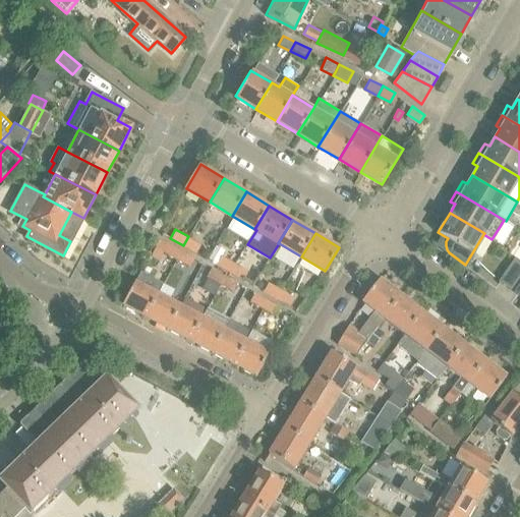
[(200,244),(188,236),(183,245),(195,252),(200,244)]
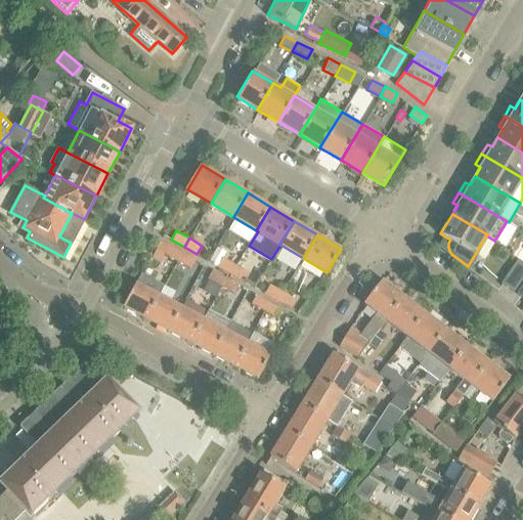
[(164,253),(177,260),(182,251),(169,244),(164,253)]
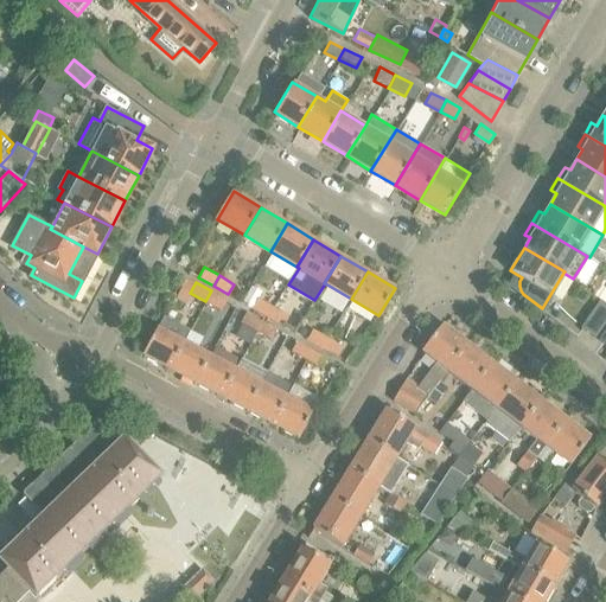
[(242,300),(253,305),(256,298),(261,290),(252,285),(242,300)]
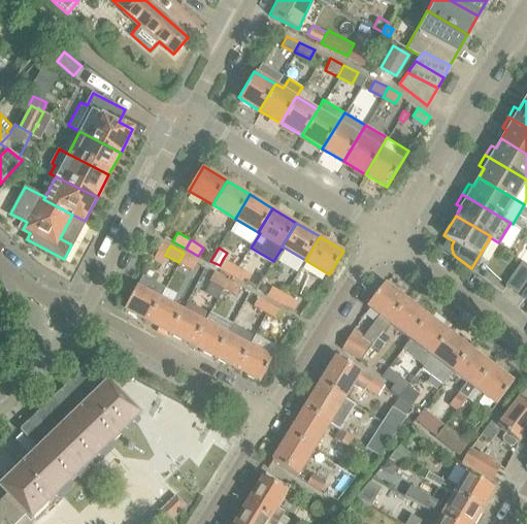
[(197,261),(184,253),(178,262),(191,270),(197,261)]
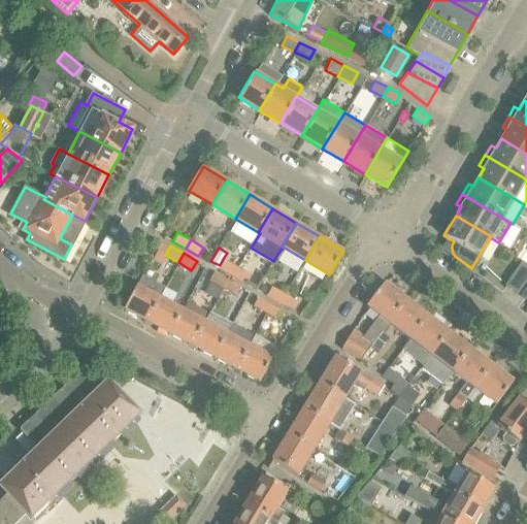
[(219,267),(232,275),(237,267),(223,259),(219,267)]
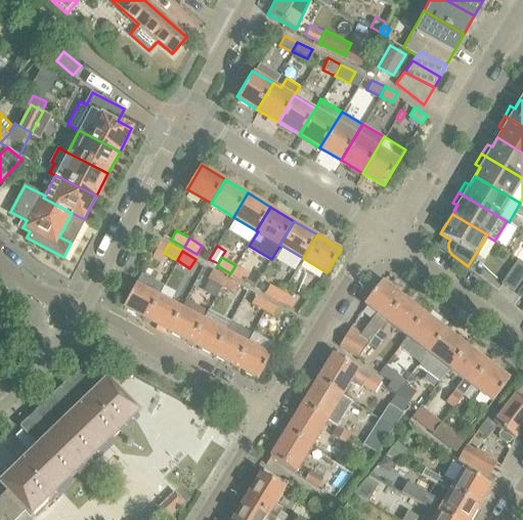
[(522,262),(518,259),(503,280),(512,288),(522,272),(522,262)]
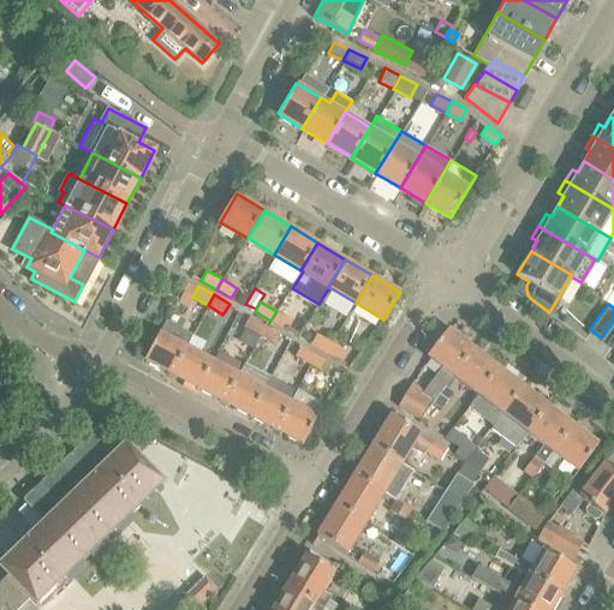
[(291,318),(276,311),(270,321),(285,329),(291,318)]
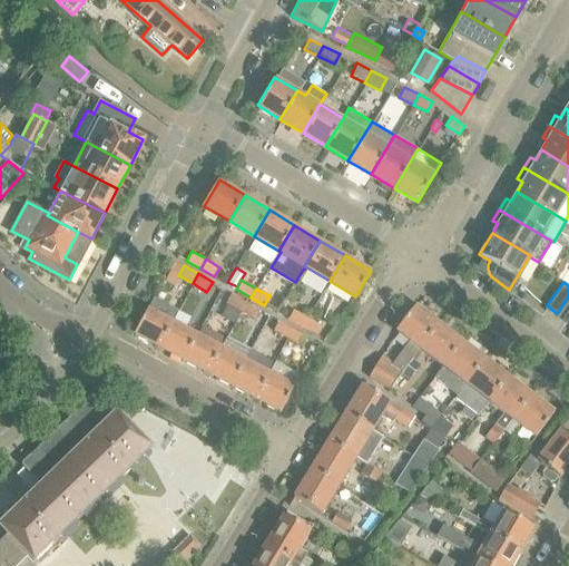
[(226,302),(241,310),(246,301),(232,292),(226,302)]
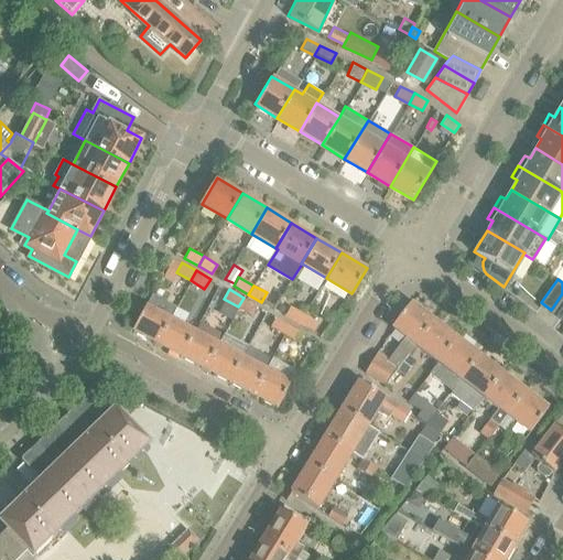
[(257,305),(244,298),(238,307),(251,315),(257,305)]
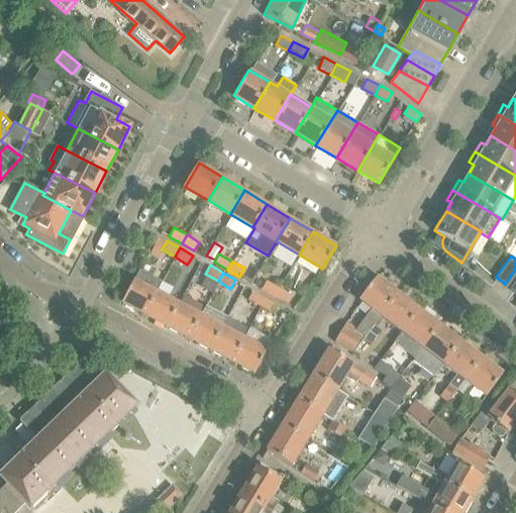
[(374,323),(381,315),(398,293),(376,276),(358,298),(371,307),(354,328),(355,329),(350,334),(343,329),(336,338),(352,351),(364,337),(374,323)]
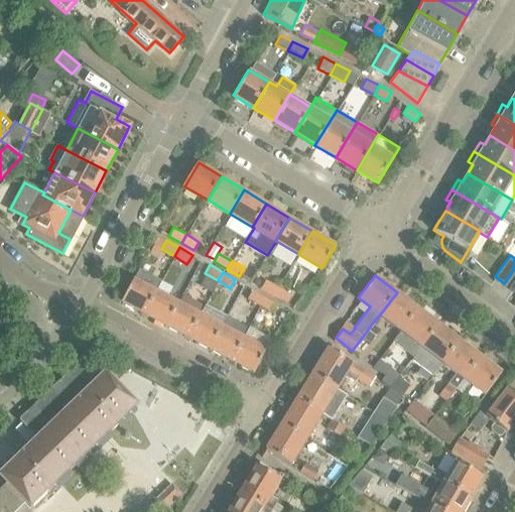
[(121,301),(143,313),(155,290),(133,278),(121,301)]
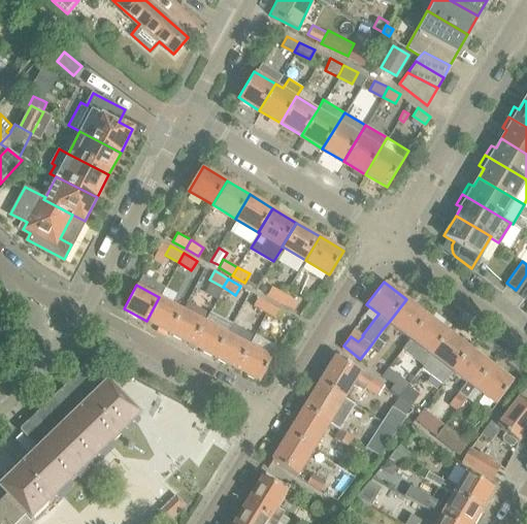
[(266,295),(280,302),(286,293),(272,285),(266,295)]
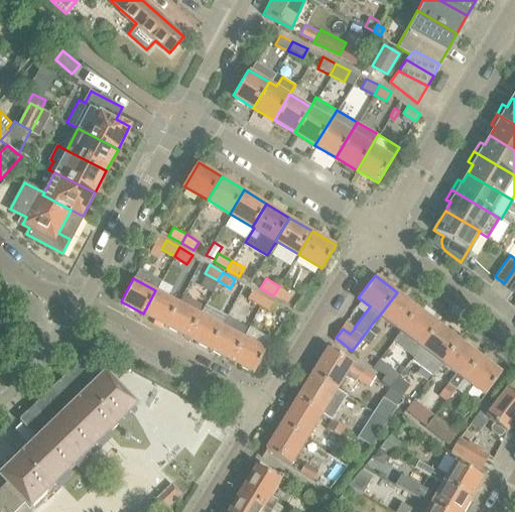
[(160,281),(155,290),(143,313),(165,326),(178,301),(165,295),(170,286),(160,281)]
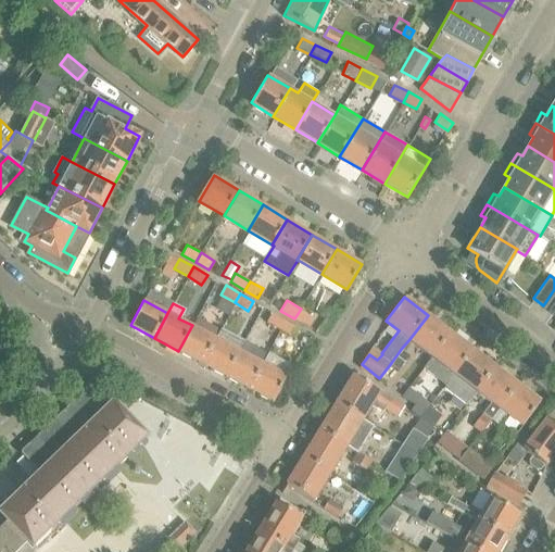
[(314,316),(301,309),(294,318),(308,326),(314,316)]
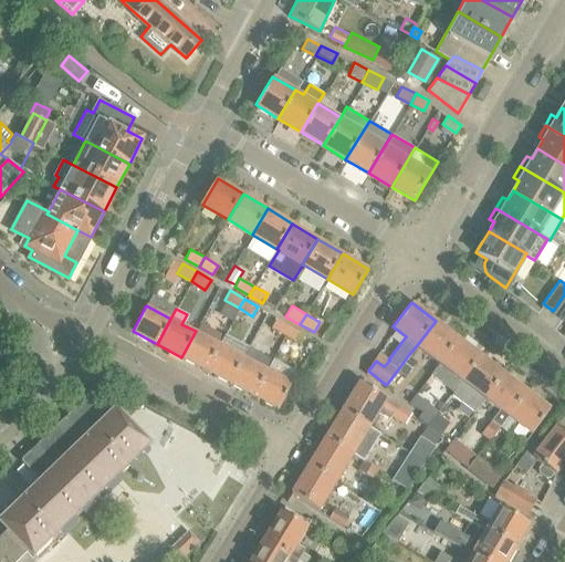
[(272,326),(286,334),(291,324),(276,316),(272,326)]
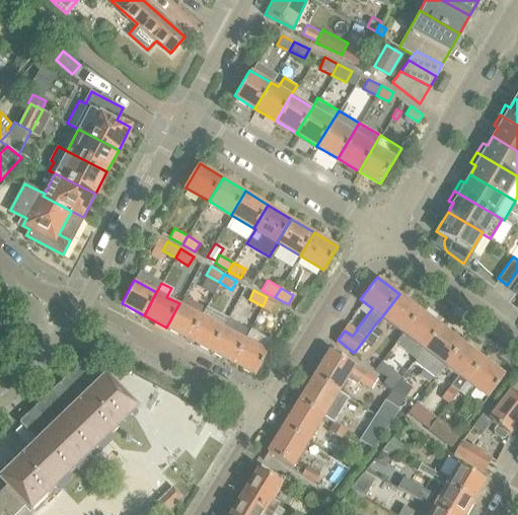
[(382,316),(401,332),(419,309),(399,294),(382,316)]
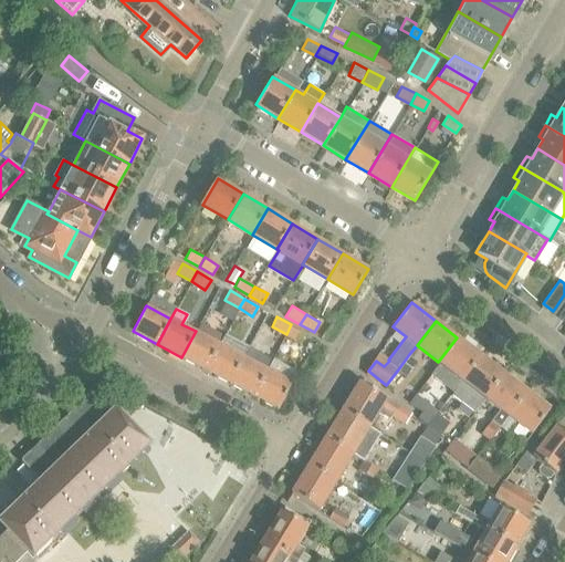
[(181,357),(206,370),(219,344),(225,335),(200,322),(196,331),(181,357)]
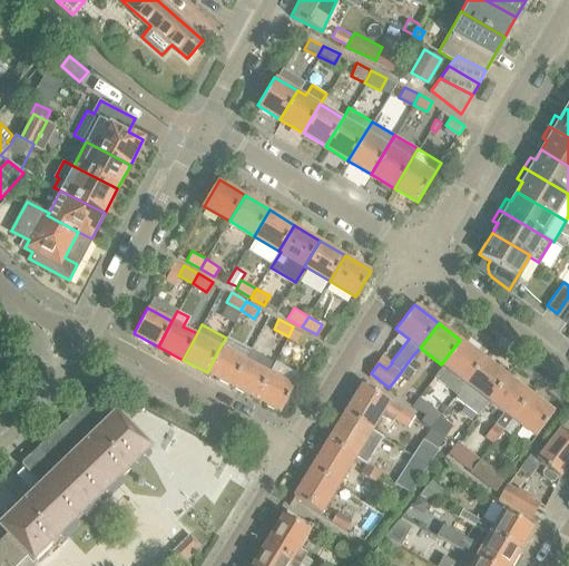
[(308,334),(293,327),(288,337),(303,344),(308,334)]
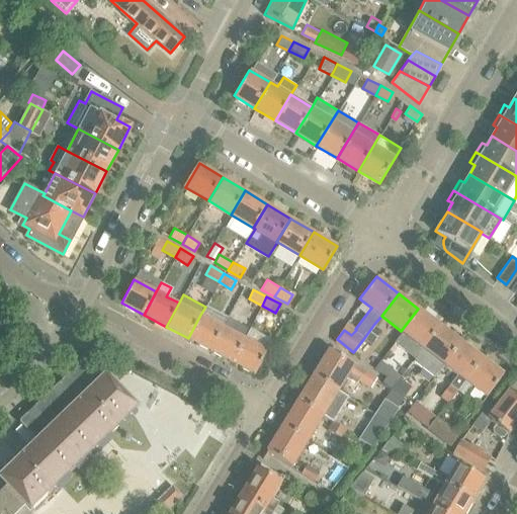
[(205,307),(200,315),(188,338),(210,350),(223,326),(211,321),(218,310),(206,304),(205,307)]
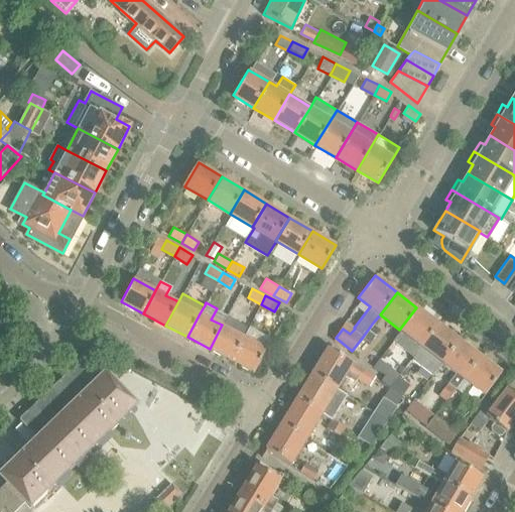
[(399,330),(419,345),(436,323),(416,307),(399,330)]
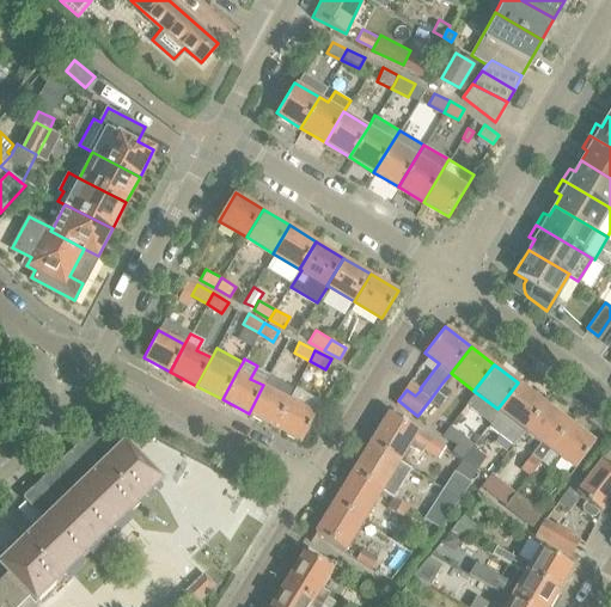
[(451,388),(443,382),(431,399),(439,405),(451,388)]
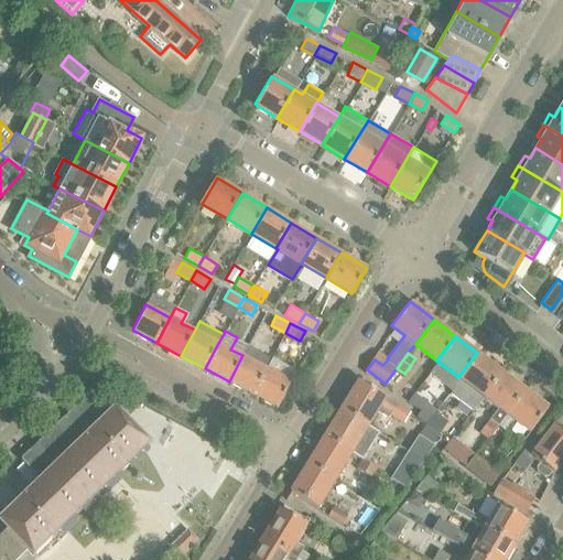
[(458,377),(482,395),(500,370),(477,353),(458,377)]
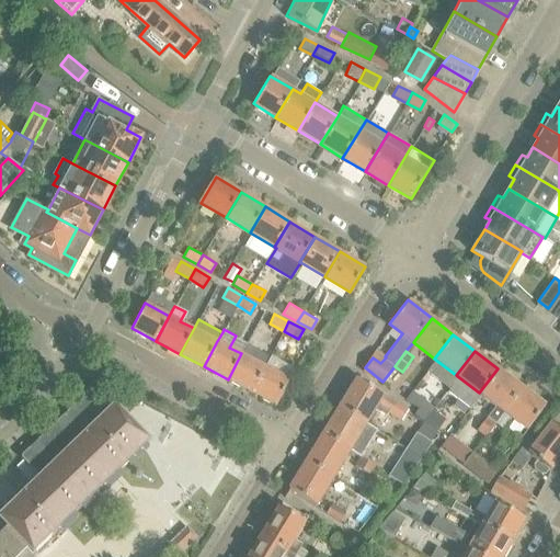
[(228,379),(252,391),(265,366),(241,353),(228,379)]
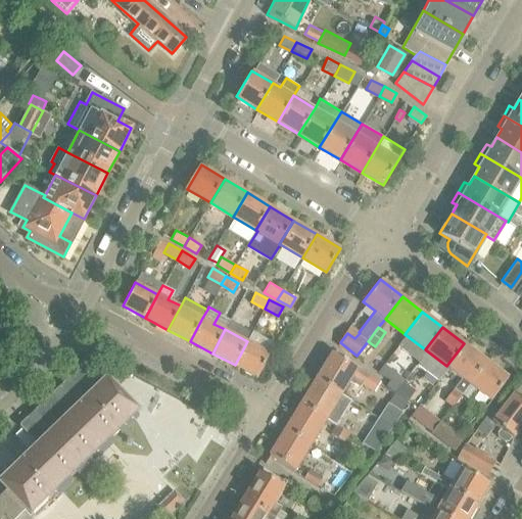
[(268,352),(247,341),(235,365),(255,376),(268,352)]
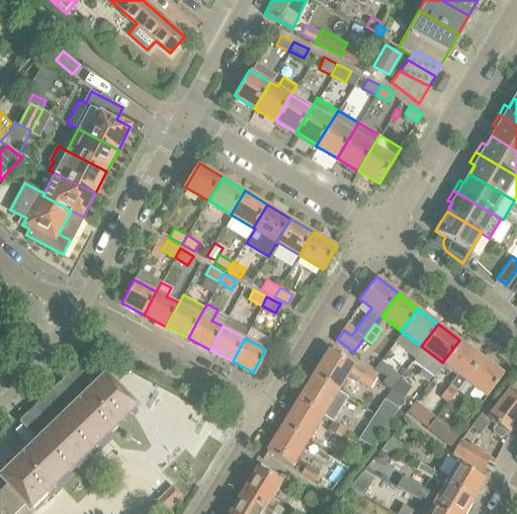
[(457,389),(464,379),(482,357),(459,340),(442,362),(456,373),(440,395),(448,401),(457,389)]
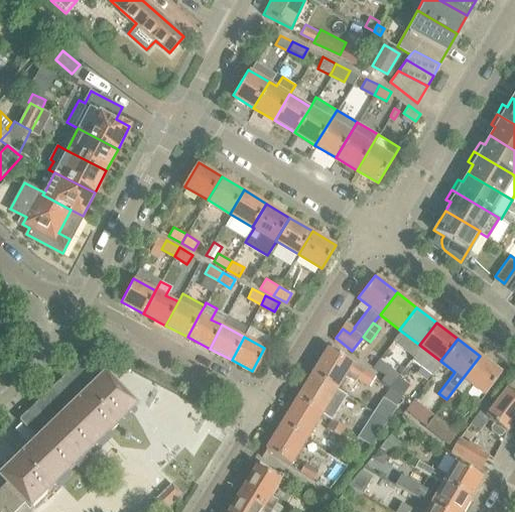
[(355,381),(358,377),(363,368),(352,362),(328,347),(311,373),(336,388),(345,374),(355,381)]
